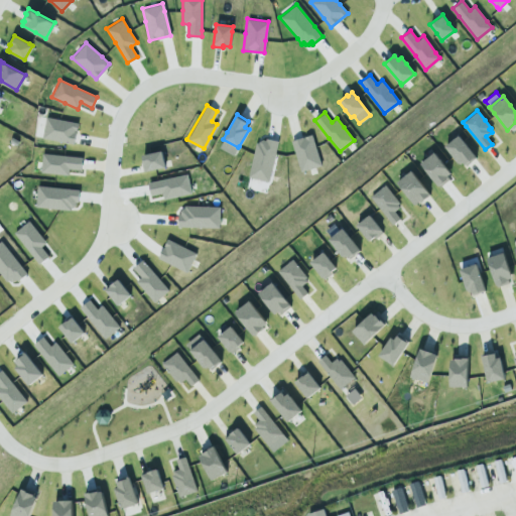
[(45,116),(58,118),(78,122),(74,144),(66,142),(41,137),(45,116)]
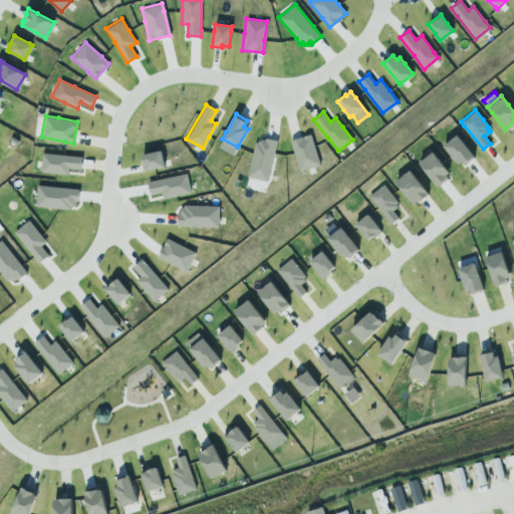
[(289,140),(310,134),(313,145),(319,164),(299,171),(293,152),(289,140)]
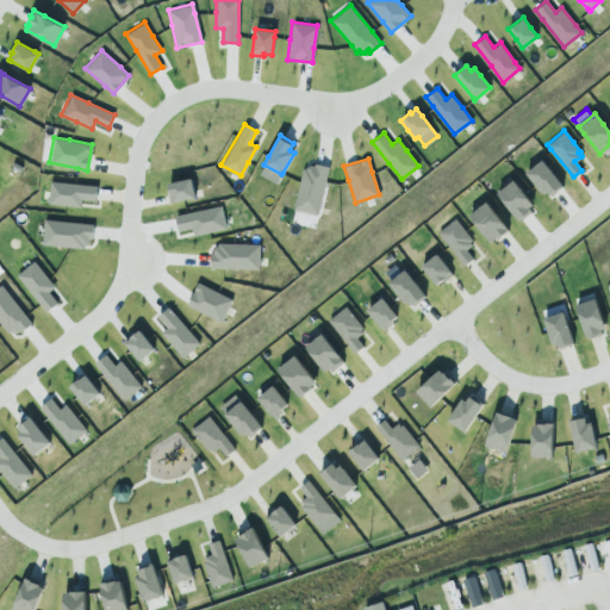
[(524,172),(541,160),(546,165),(562,186),(551,195),(546,191),(542,193),(535,184),(524,172)]
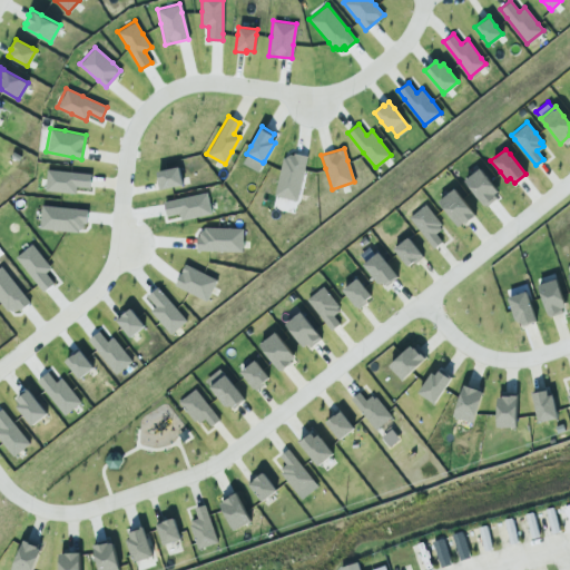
[(293,154),(294,151),(306,155),(303,169),(296,200),(273,195),(279,169),(283,157),(285,157),(285,156),(288,154),(293,154)]
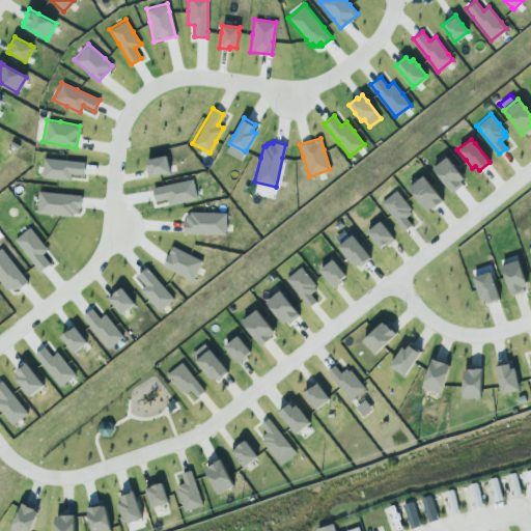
[(145,159),(166,155),(169,171),(159,173),(147,176),(145,166),(146,166),(145,159)]
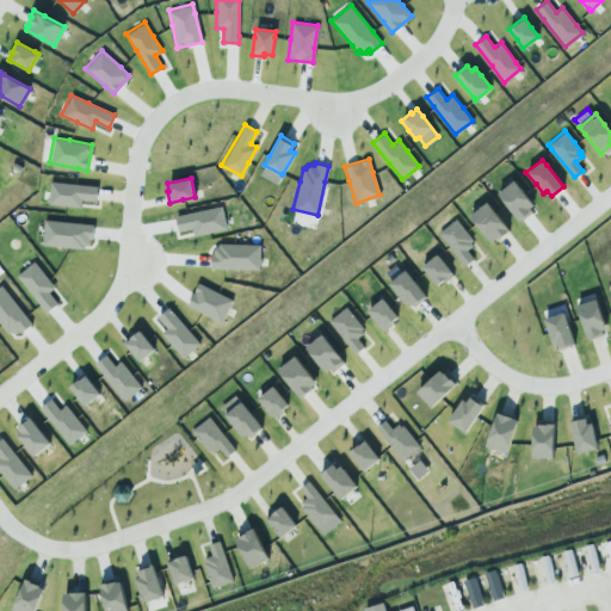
[(498,192),(513,179),(524,193),(532,204),(529,208),(531,211),(519,221),(505,202),(498,192)]
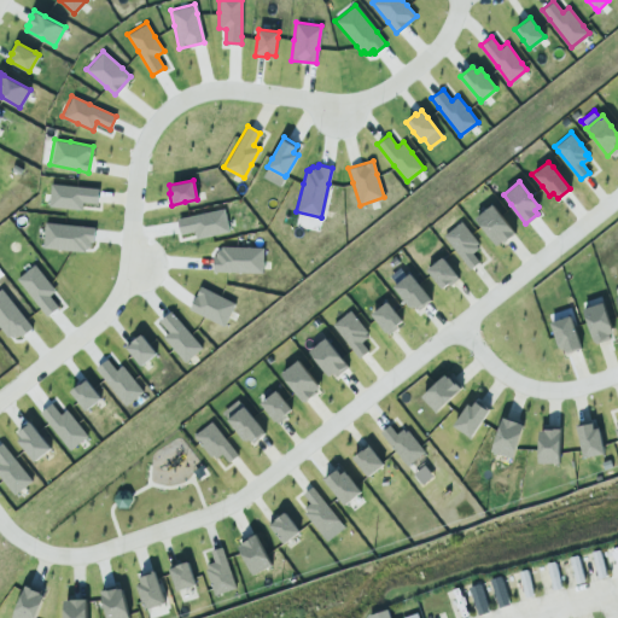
[(98,187),(75,185),(50,184),(48,205),(65,208),(81,209),(82,202),(97,203),(98,187)]
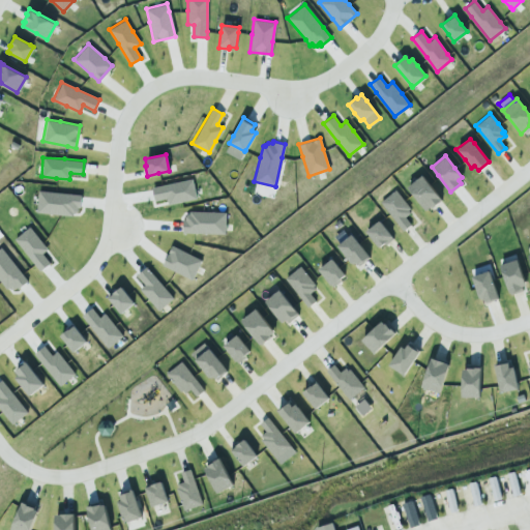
[(421,174),(429,183),(440,199),(425,209),(412,193),(407,185),(421,174)]
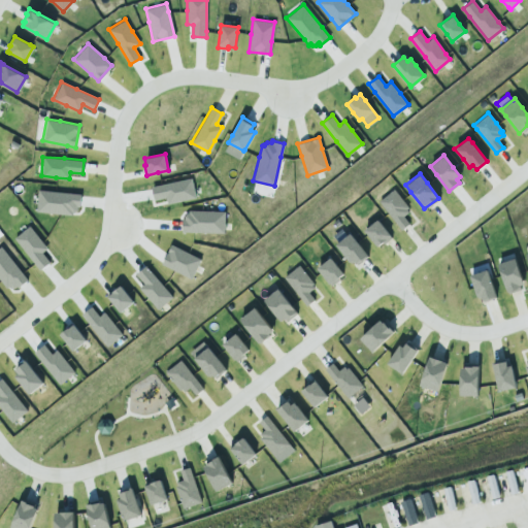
[(151,187),(161,185),(191,177),(195,197),(180,200),(167,203),(165,196),(154,199),(151,187)]
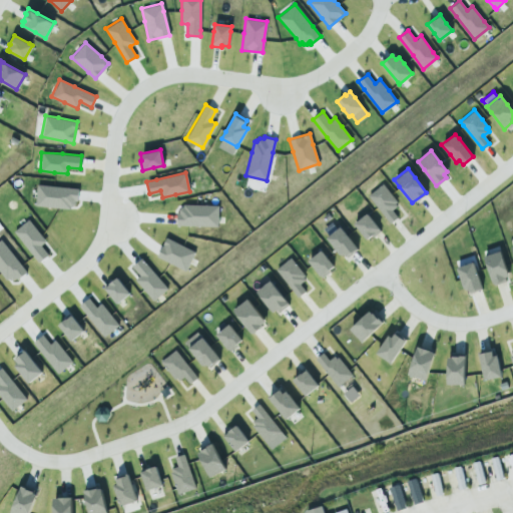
[(396,200),(394,202),(397,205),(391,209),(397,216),(390,222),(377,206),(368,194),(382,183),(390,193),(396,200)]
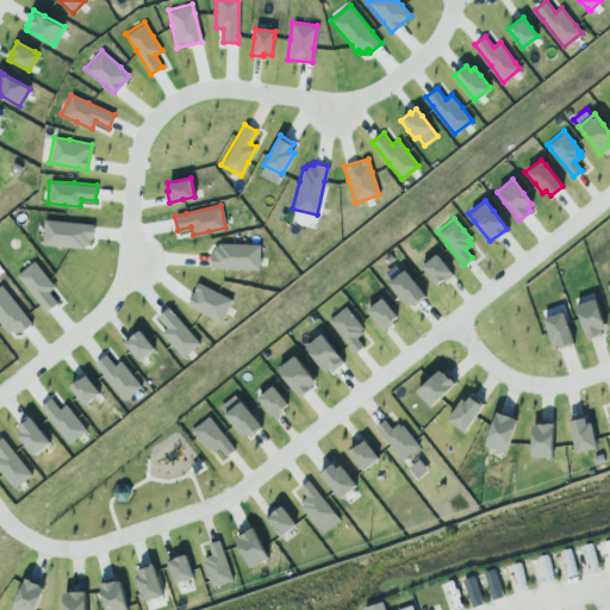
[(44,219),(63,221),(93,223),(92,237),(88,237),(88,238),(88,241),(86,244),(82,244),(82,248),(68,247),(42,243),(44,219)]
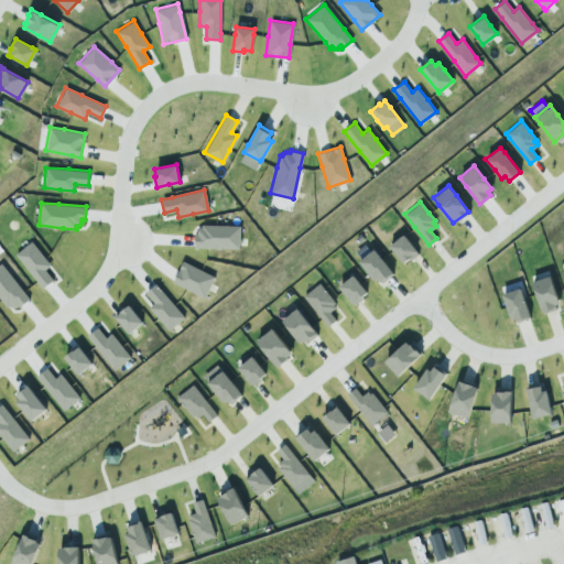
[(202,227),(202,224),(215,225),(239,225),(239,248),(206,247),(194,247),(194,234),(196,234),(196,229),(198,227),(202,227)]
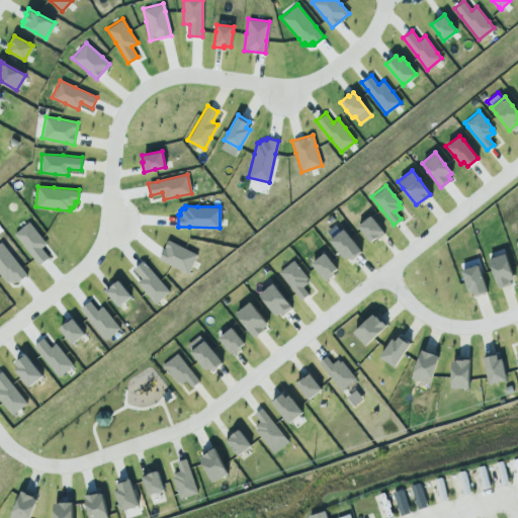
[(369,216),(370,216),(383,233),(376,239),(375,237),(370,241),(360,229),(357,225),(369,216)]
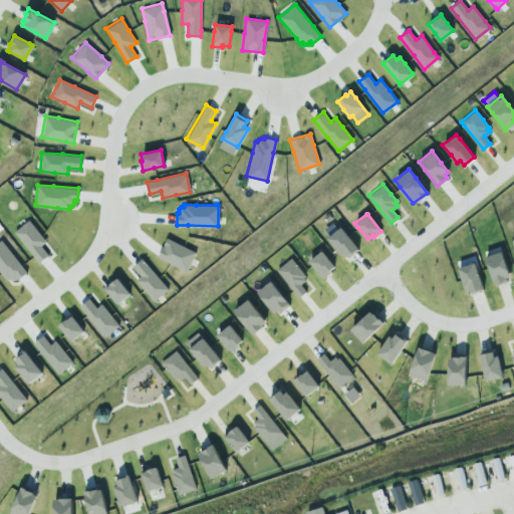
[(14,231),(28,219),(41,235),(45,241),(40,245),(48,255),(38,262),(33,255),(14,231)]
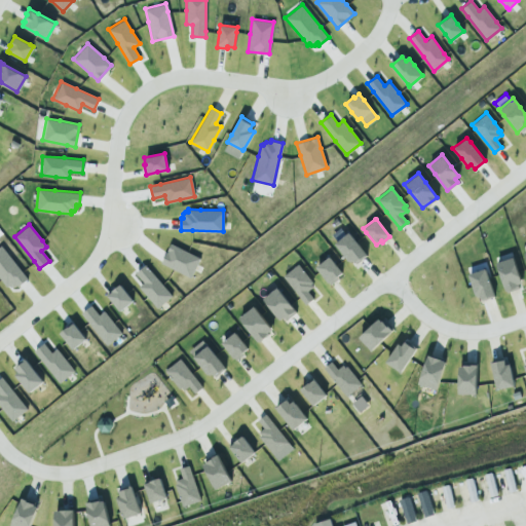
[(347,232),(354,240),(366,254),(355,263),(352,259),(349,261),(345,256),(334,242),(347,232)]
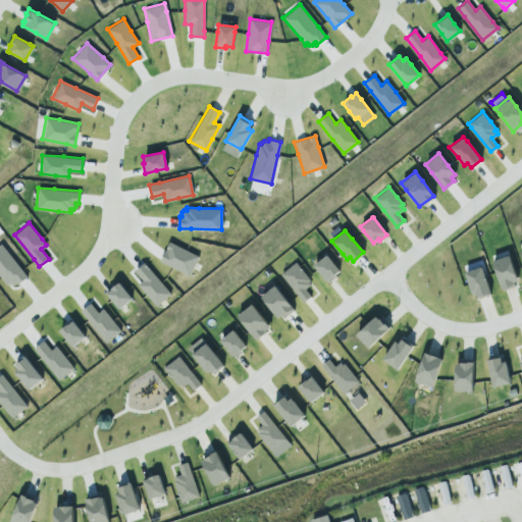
[(159,260),(169,241),(186,249),(198,255),(189,275),(171,266),(159,260)]
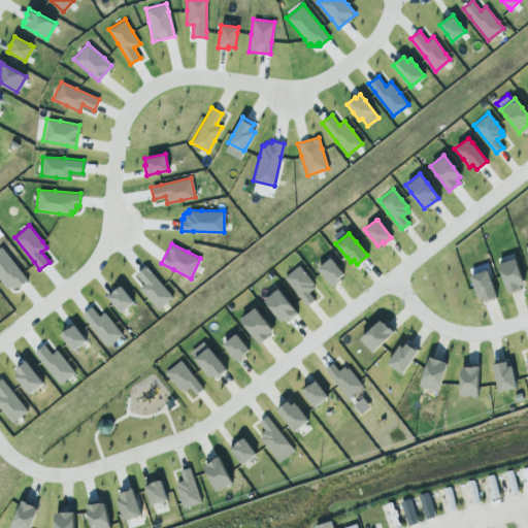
[(0,245),(22,272),(27,279),(18,287),(15,285),(15,286),(13,287),(10,288),(8,285),(6,287),(0,279),(0,245)]
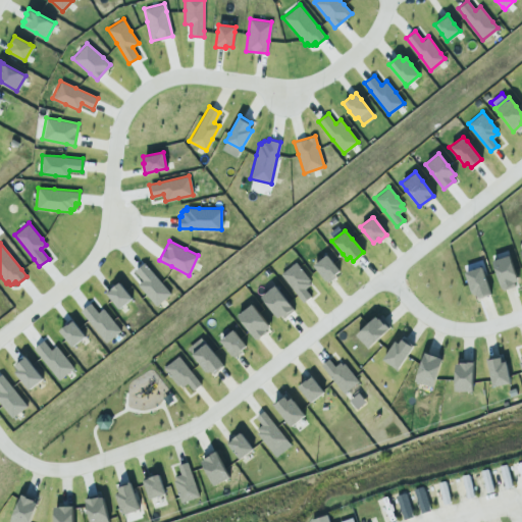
[(325,254),(332,262),(338,270),(333,274),(334,276),(327,281),(316,268),(313,264),(323,256),(325,254)]
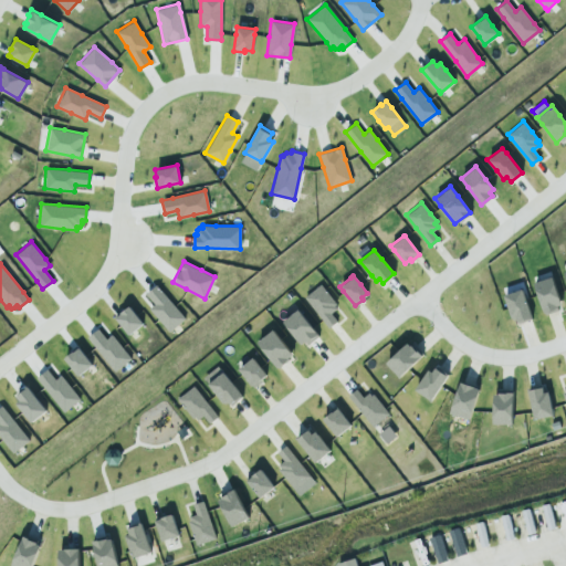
[(533,282),(551,276),(556,292),(561,303),(556,305),(557,310),(544,314),(537,294),(533,282)]
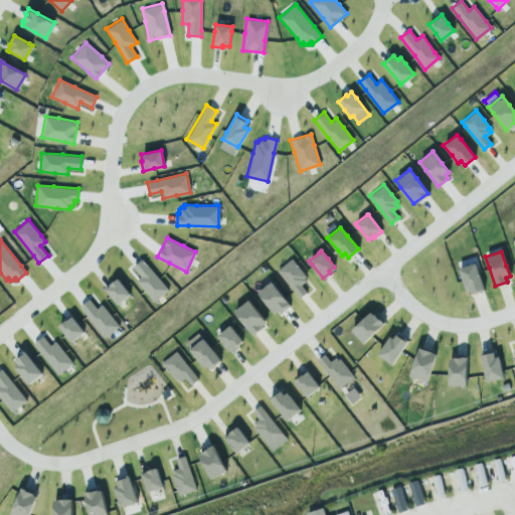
[(307,292),(299,298),(293,290),(277,270),(291,258),(294,263),(305,276),(303,277),(305,280),(300,284),(307,292)]
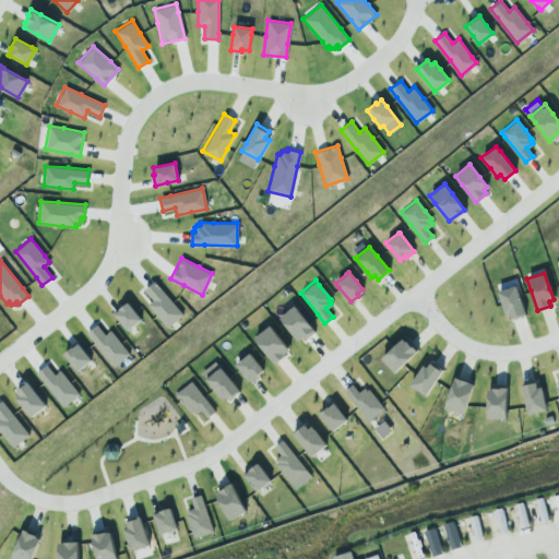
[(154,281),(171,301),(182,313),(167,326),(156,314),(146,304),(152,299),(143,289),(154,281)]
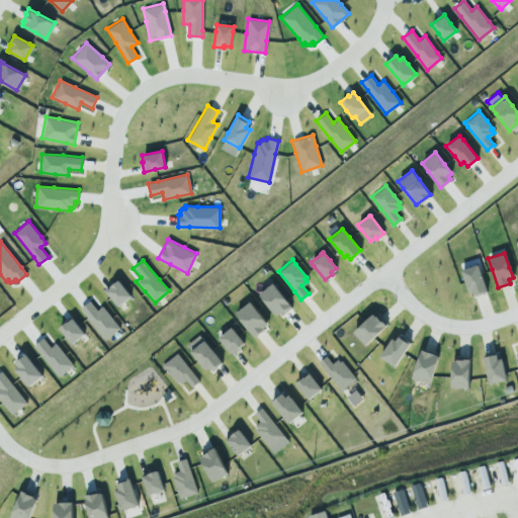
[(477,264),(480,273),(487,290),(473,295),(471,290),(468,291),(464,281),(460,269),(477,264)]
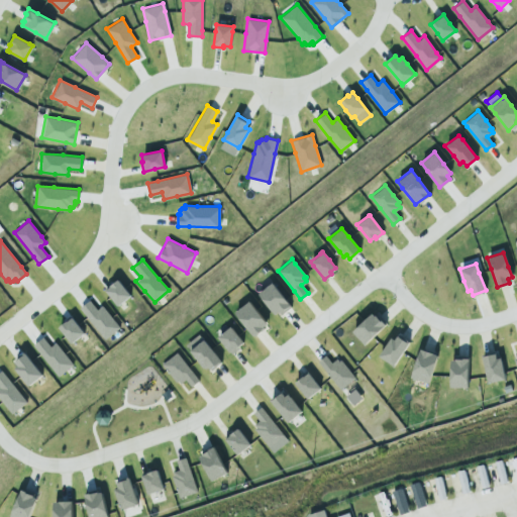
[(105,290),(110,286),(109,286),(117,279),(123,287),(130,295),(117,305),(110,295),(105,290)]
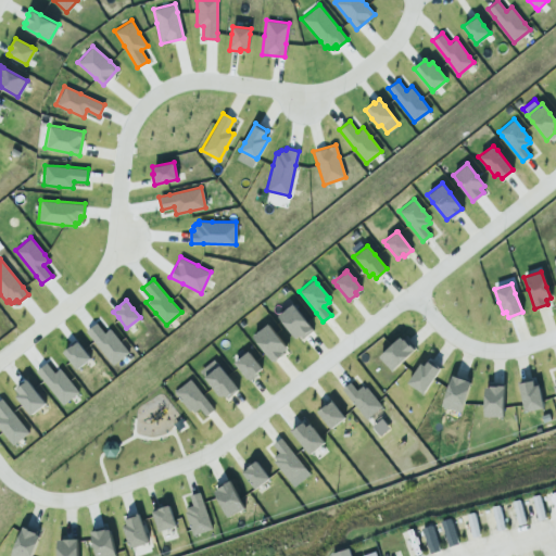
[(292,303),(306,321),(313,329),(302,338),(299,335),(295,337),(280,319),(277,315),(292,303)]
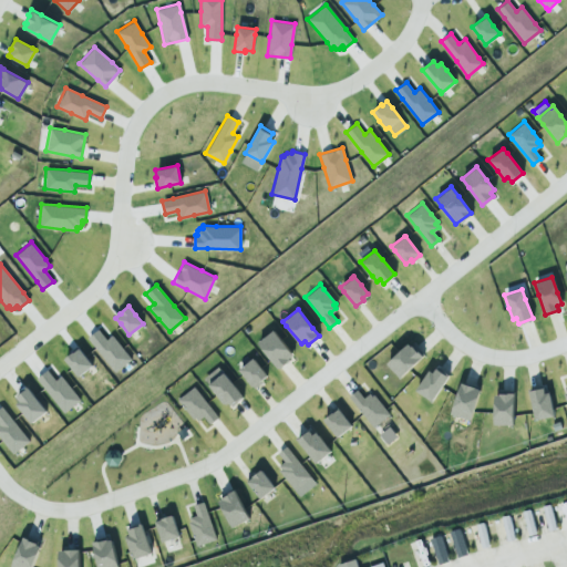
[(88,337),(94,347),(114,371),(131,358),(122,347),(112,334),(106,339),(98,329),(88,337)]
